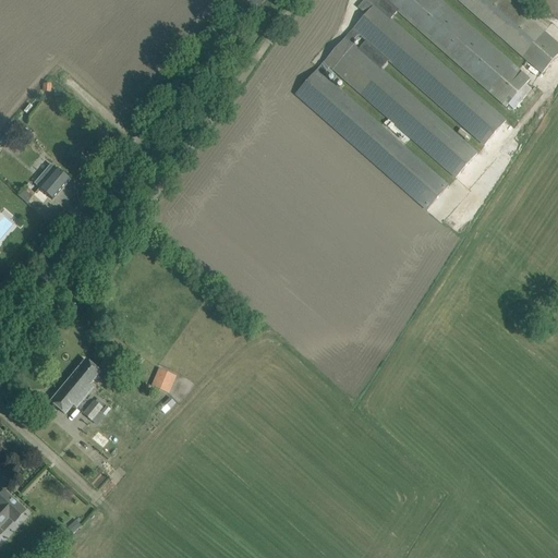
[(477,155),(381,70),(389,62),(485,146),(506,122),(391,21),(398,13),(506,107),(530,81),(438,0),(458,0),(542,74),(557,56),(557,44),(507,0),(365,0),(358,8),(366,15),(295,95),(427,211),(449,186),(324,77),(331,69),(456,179),(477,155)]
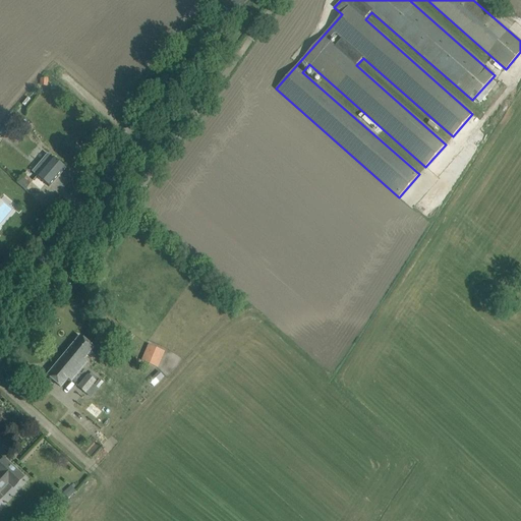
[(5,125),(0,130),(0,134),(3,137),(10,129),(5,125)]
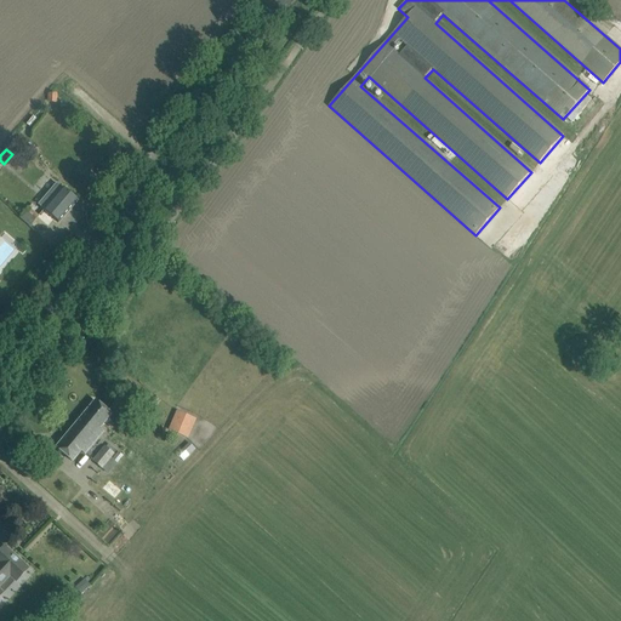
[(78,200),(68,193),(62,188),(44,210),(58,223),(78,200)]
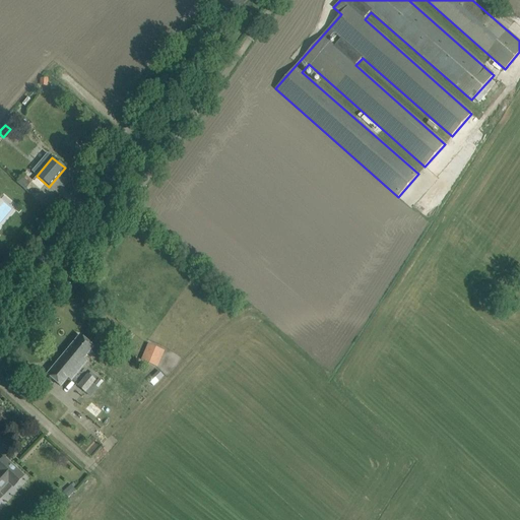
[(92,347),(87,342),(79,335),(47,375),(54,382),(60,387),(68,378),(71,381),(87,362),(83,359),(92,347)]
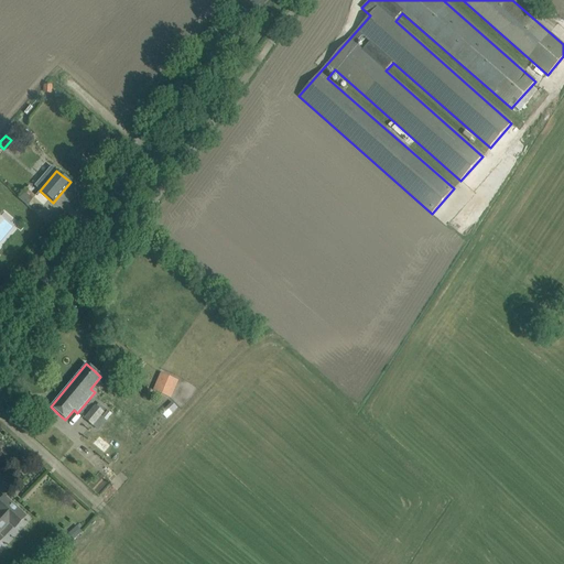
[(160,373),(152,390),(171,399),(177,381),(160,373)]
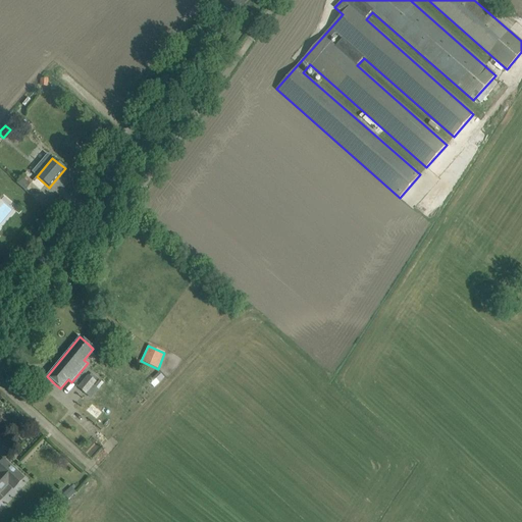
[(91,373),(89,375),(88,375),(77,387),(86,395),(96,381),(95,381),(98,378),(91,373)]
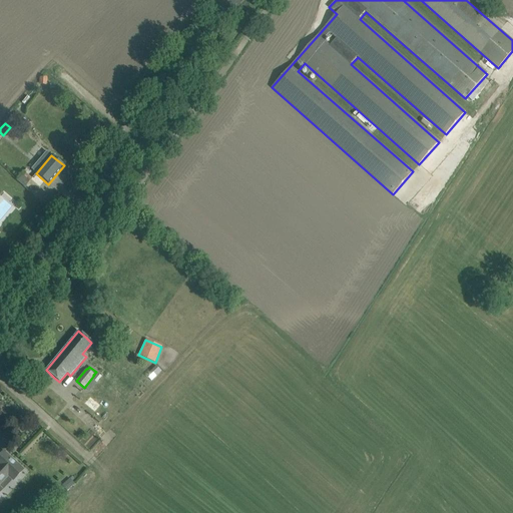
[(23,470),(3,451),(0,454),(0,491),(2,490),(0,488),(0,483),(8,475),(13,480),(23,470)]
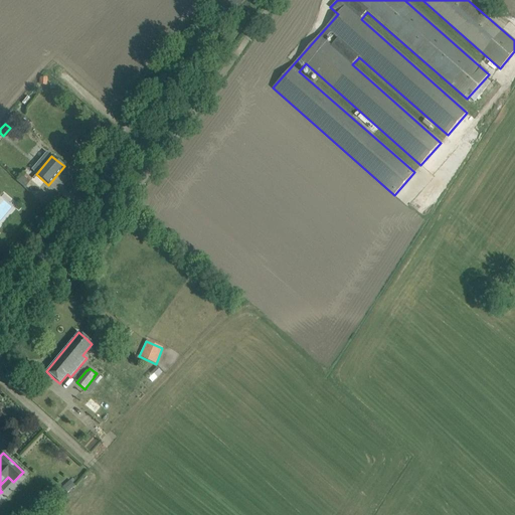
All buildings are outlined.
